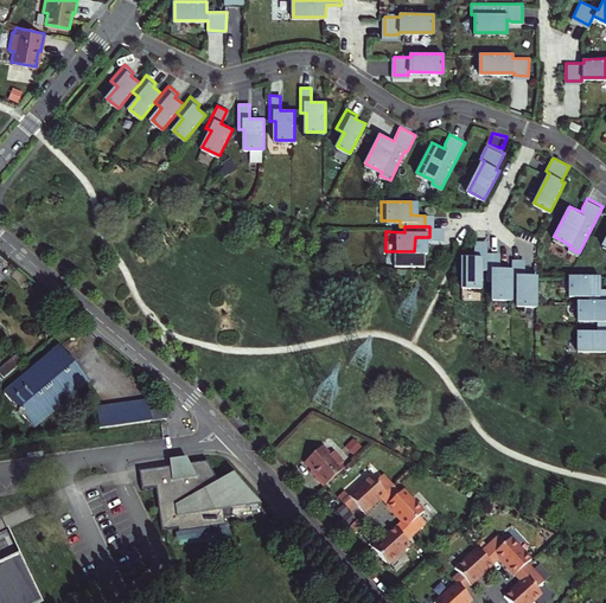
[(488,252),(488,243),(477,242),(477,257),(463,257),(463,287),(482,287),(482,268),(488,268),(488,252)]
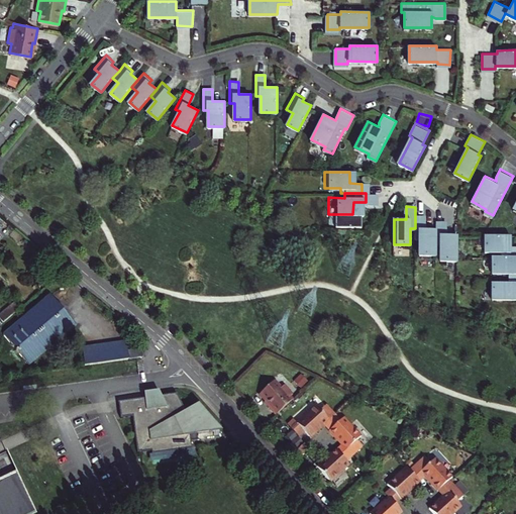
[(436,246),(436,228),(425,228),(425,216),(415,215),(415,228),(415,237),(420,237),(420,253),(436,253),(436,246)]
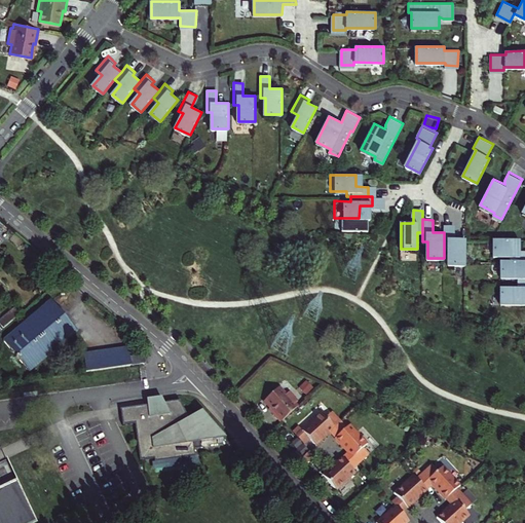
[(465,267),(465,241),(453,240),(453,228),(444,228),(444,232),(444,251),(449,251),(449,266),(465,267)]
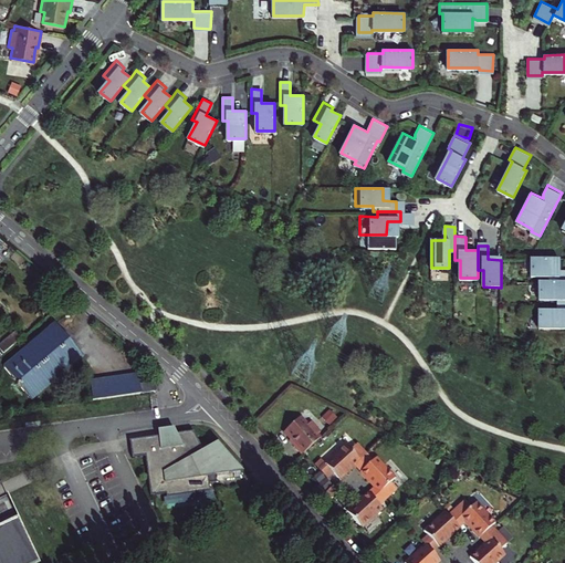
[(564,269),(557,270),(557,257),(530,257),(530,274),(546,274),(546,280),(564,280),(564,269)]
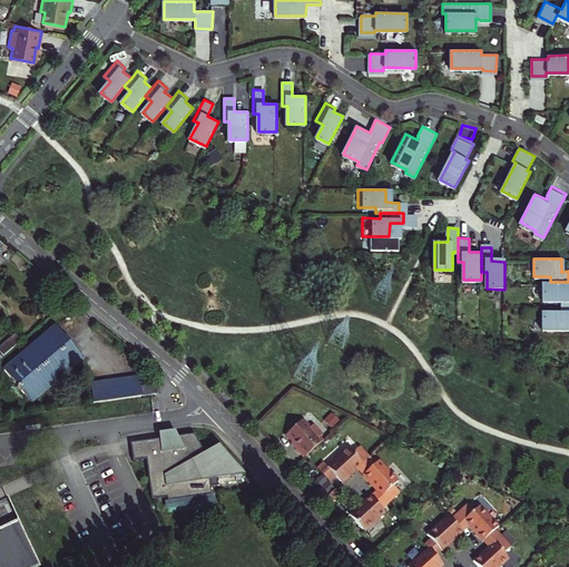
[(559,305),(568,305),(568,282),(550,282),(541,282),(541,300),(559,300),(559,305)]
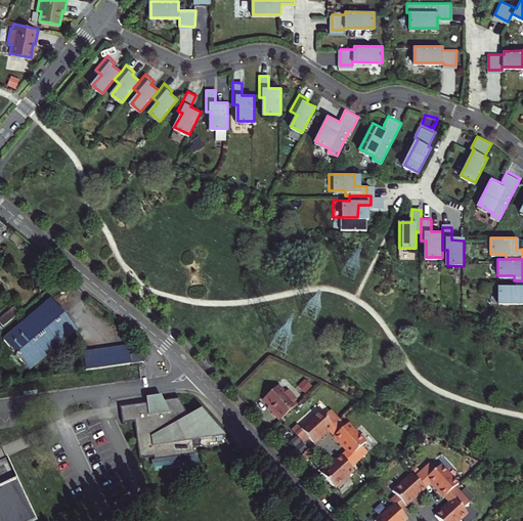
[(522,280),(514,280),(514,286),(497,286),(497,302),(522,302),(522,280)]
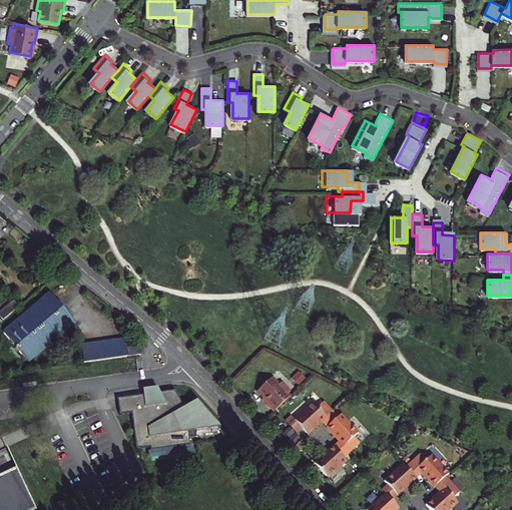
[(77,320),(50,289),(3,330),(29,360),(77,320)]
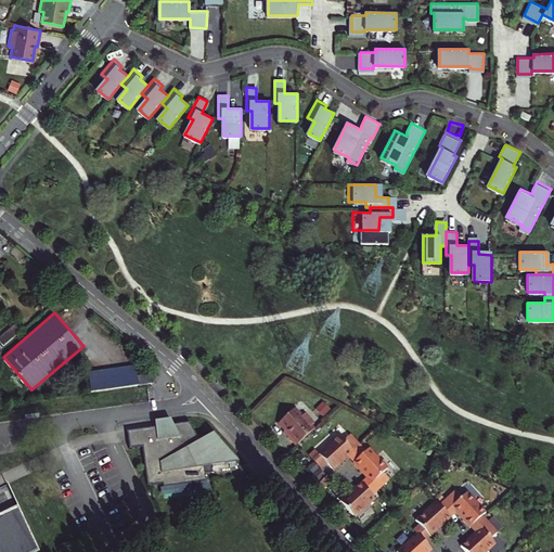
[(138,364),(108,369),(99,370),(89,371),(91,390),(140,384),(139,374),(138,364)]
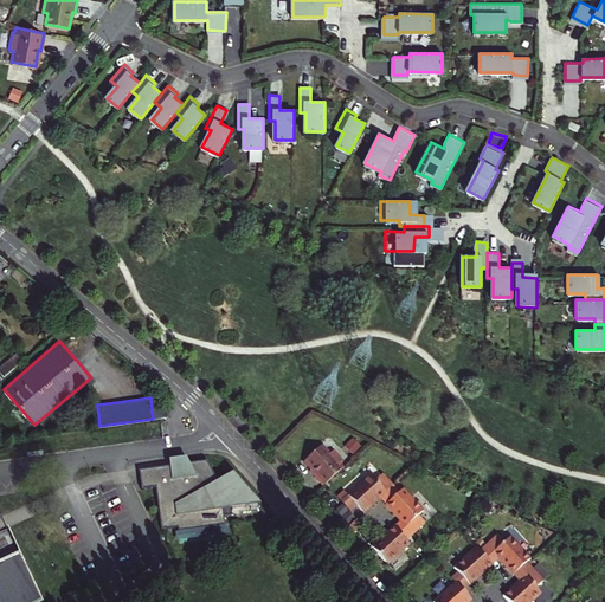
[(169,416),(168,406),(152,408),(153,419),(169,416)]
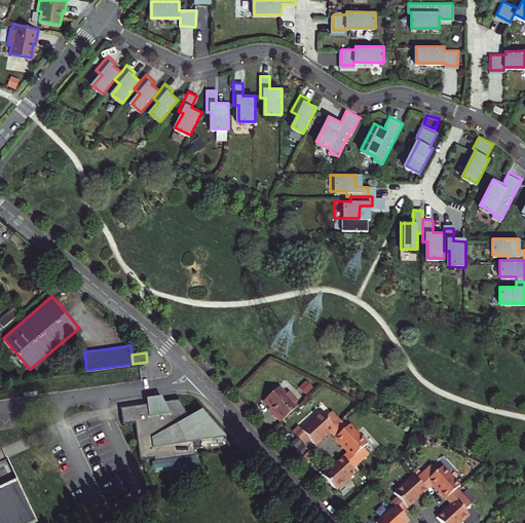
[(280,420),(299,403),(297,400),(298,399),(290,388),(287,391),(279,384),(264,399),(275,410),(273,412),(280,420)]
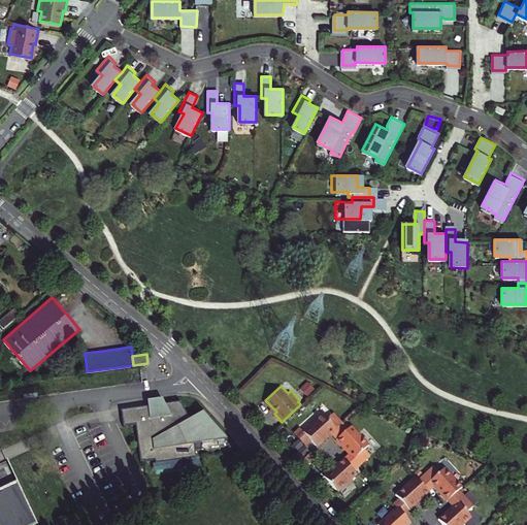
[(145,405),(119,409),(121,426),(136,424),(139,450),(136,450),(138,461),(153,459),(153,462),(194,457),(192,443),(224,438),(202,413),(189,419),(179,400),(162,402),(159,398),(144,399),(145,405)]
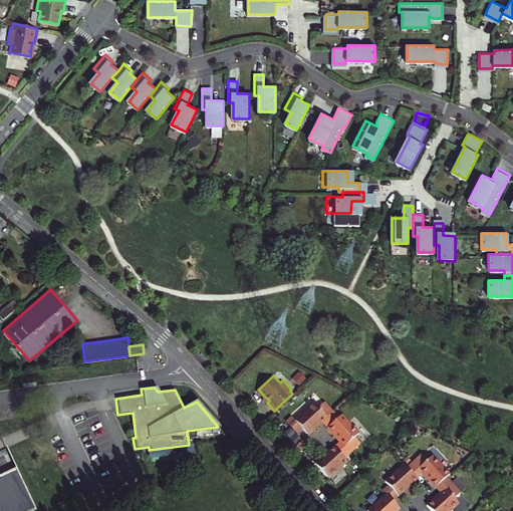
[(322,420),(334,410),(325,401),(319,406),(314,401),(296,418),(302,425),(309,433),(322,420)]
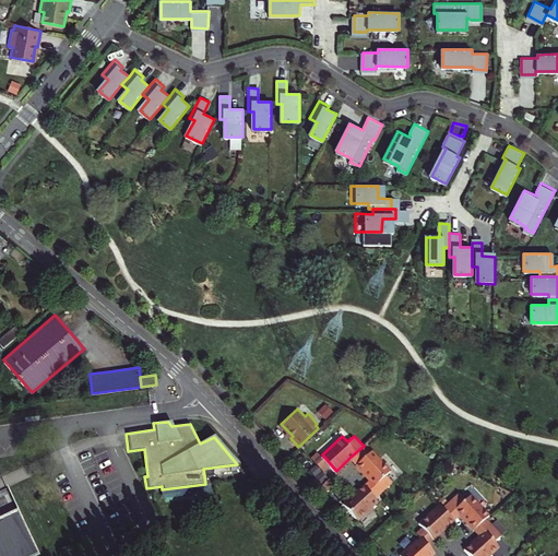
[(369,452),(364,446),(351,457),(357,463),(369,452)]
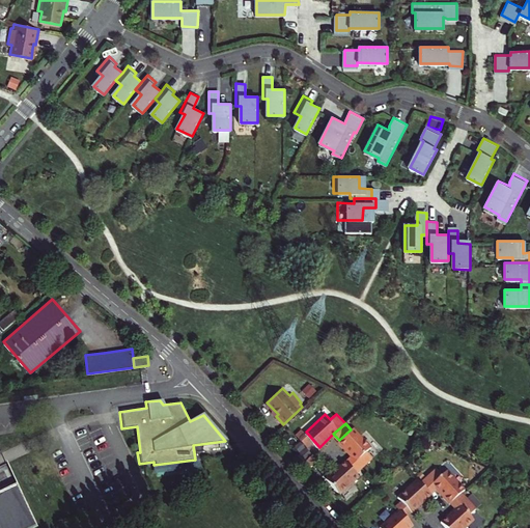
[(371,445),(354,426),(351,429),(339,440),(352,453),(362,466),(372,456),(366,450),(371,445)]
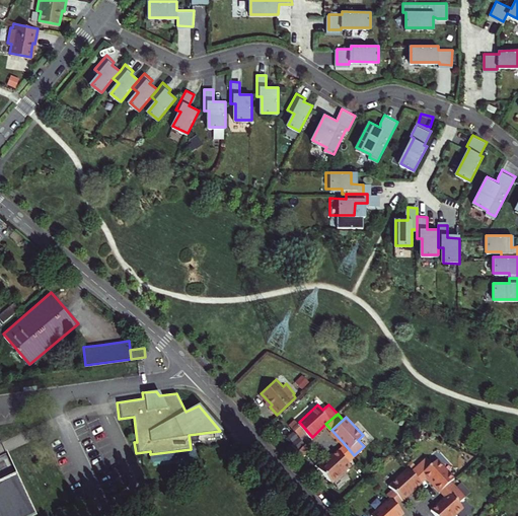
[(299,434),(305,429),(299,422),(295,418),(289,423),(299,434)]
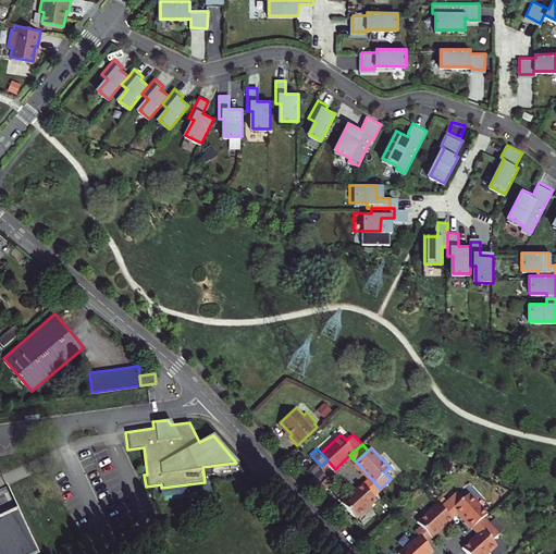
[(335,480),(329,475),(322,481),(328,488),(335,480)]
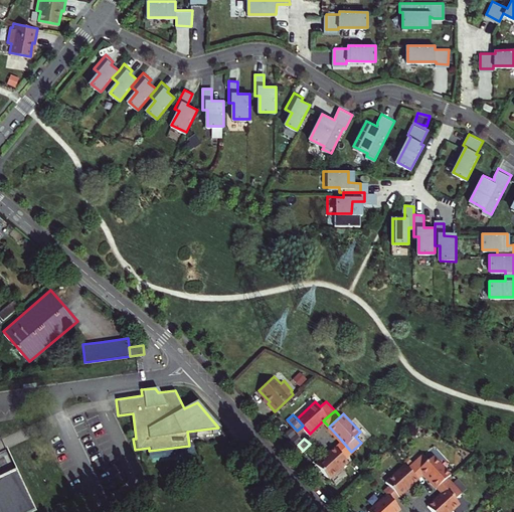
[(351,452),(341,440),(335,446),(345,457),(351,452)]
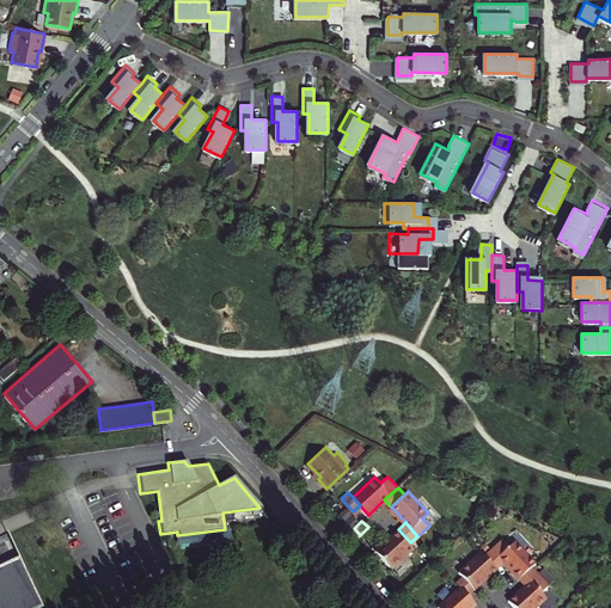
[(410,542),(398,529),(377,550),(392,566),(415,546),(410,542)]
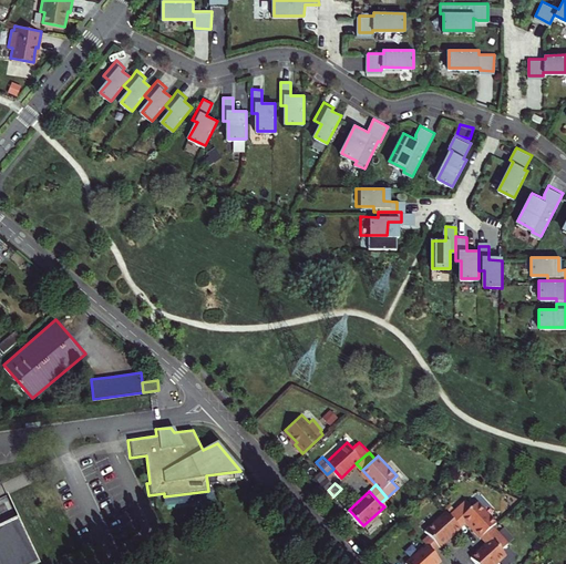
[(456,509),(467,521),(481,535),(493,524),(497,521),(479,500),(473,505),(466,499),(456,509)]
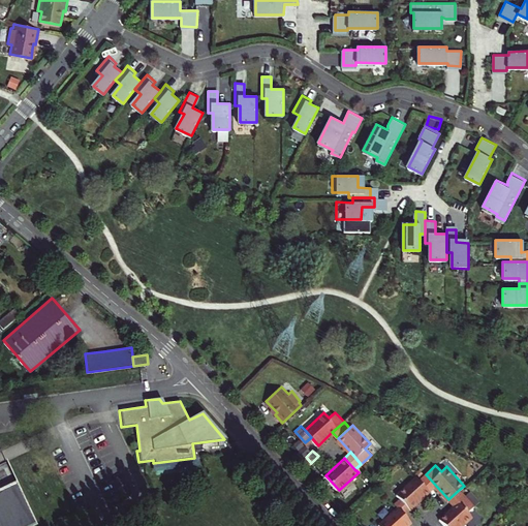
[(436,486),(426,474),(420,480),(430,491),(436,486)]
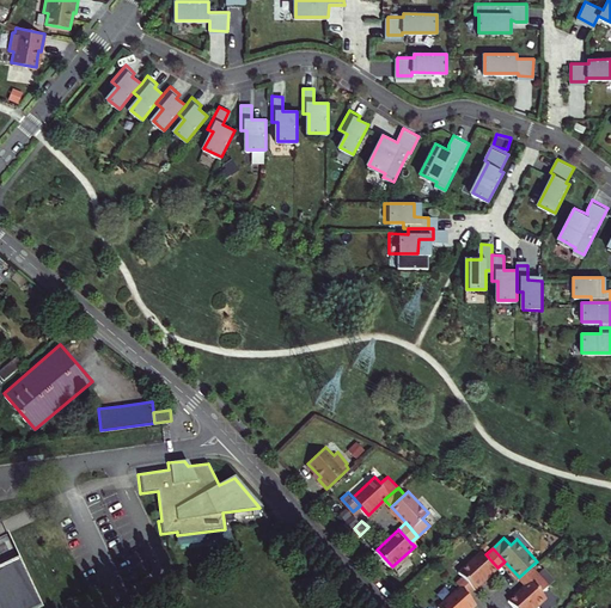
[(463,575),(475,588),(498,567),(486,554),(482,550),(459,570),(463,575)]
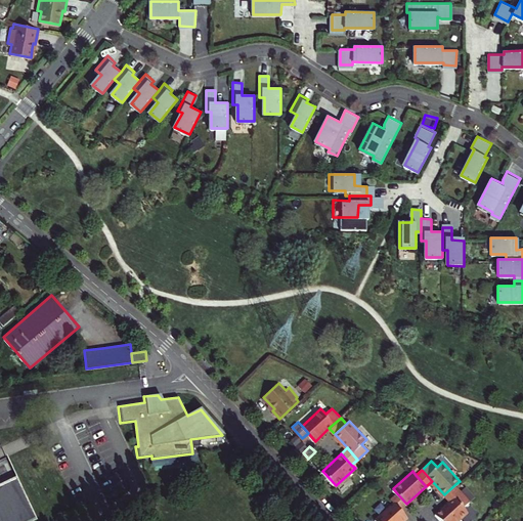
[(0,520),(32,520),(39,518),(18,477),(0,484),(0,520)]
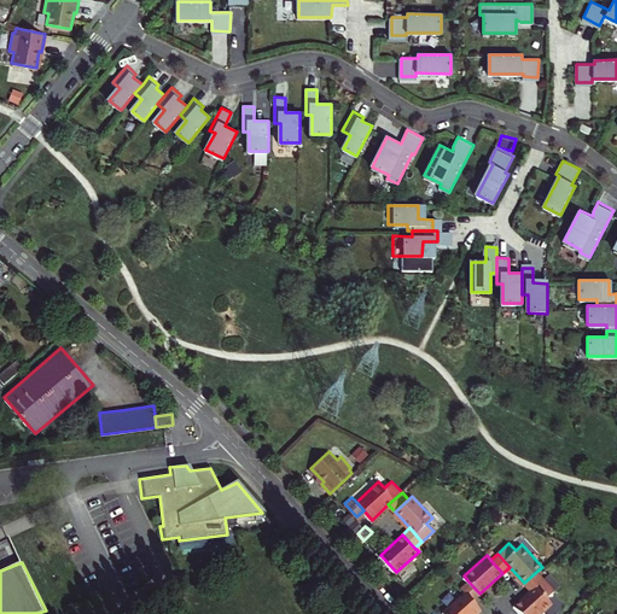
[(537,571),(524,583),(530,590),(543,578),(537,571)]
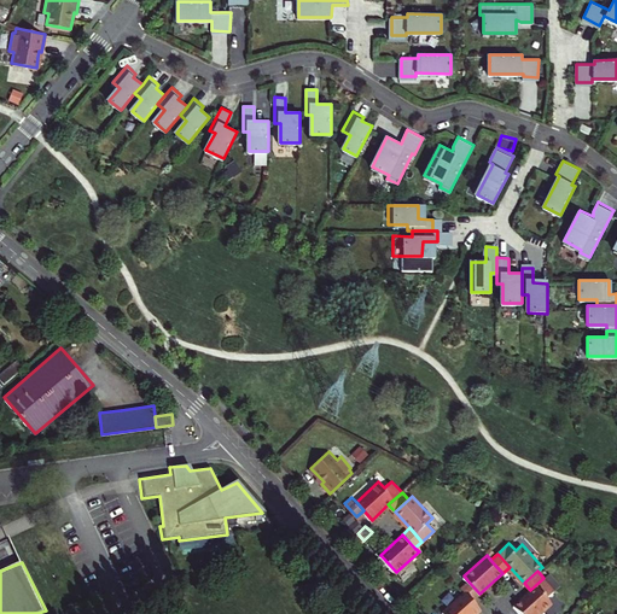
[(543,578),(530,590),(514,604),(523,613),(522,613),(539,613),(553,602),(547,596),(554,589),(543,578)]
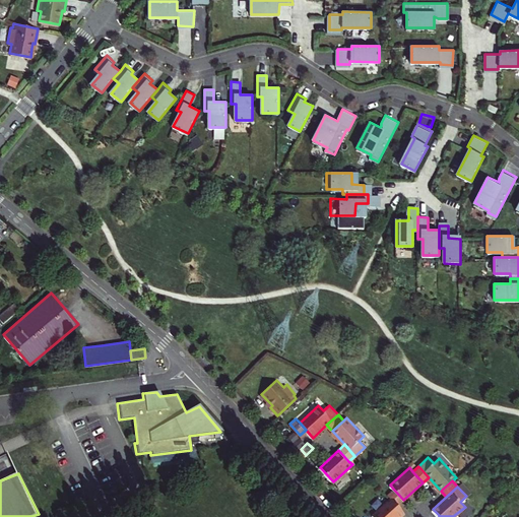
[(403,500),(393,489),(388,494),(391,498),(398,505),(403,500)]
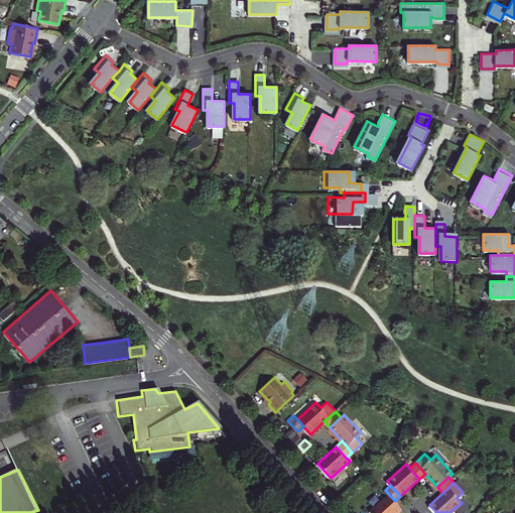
[(396,512),(402,508),(395,501),(388,494),(370,511),(371,512),(396,512)]
